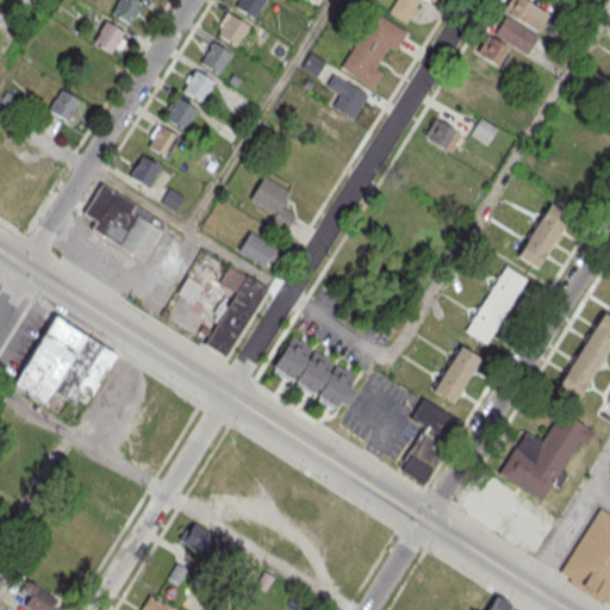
[(129,24),(111,13),(118,0),(137,0),(142,2),(129,24)]
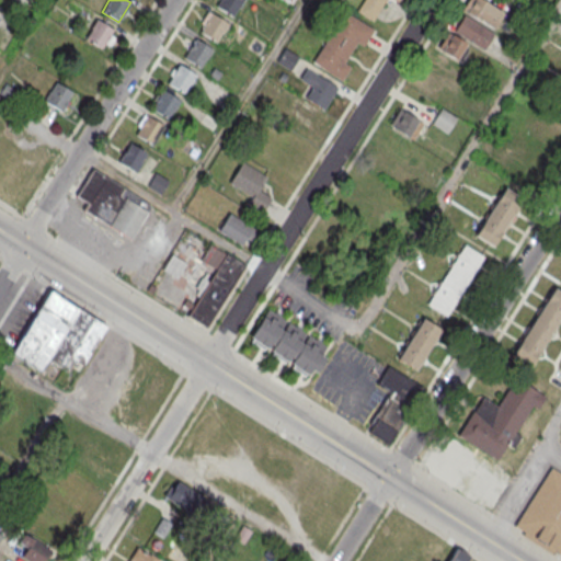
[(242,0),(231,16),(216,7),(219,0),(242,0)]
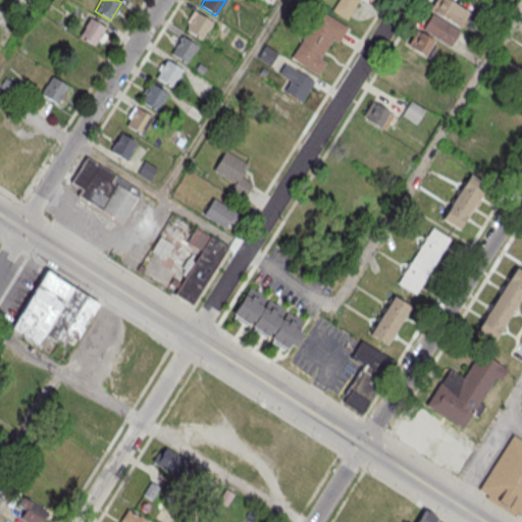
[(366,0),(372,2),(373,0),(336,0),(331,11),(350,19),(357,0),(366,0)]
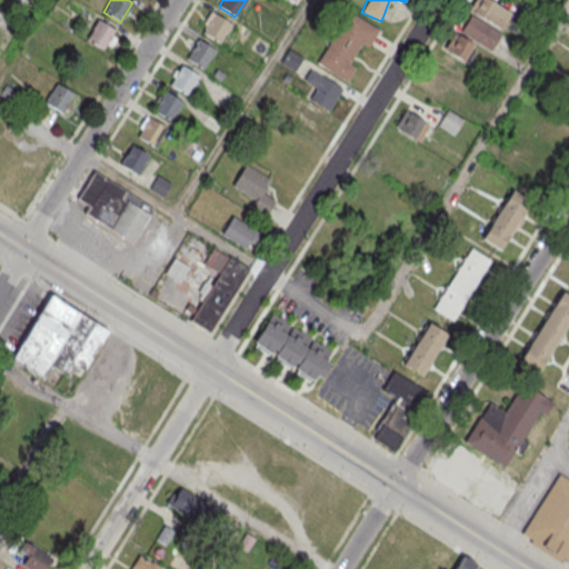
[(489,0),(509,12),(499,29),(471,12),(479,0),(489,0)]
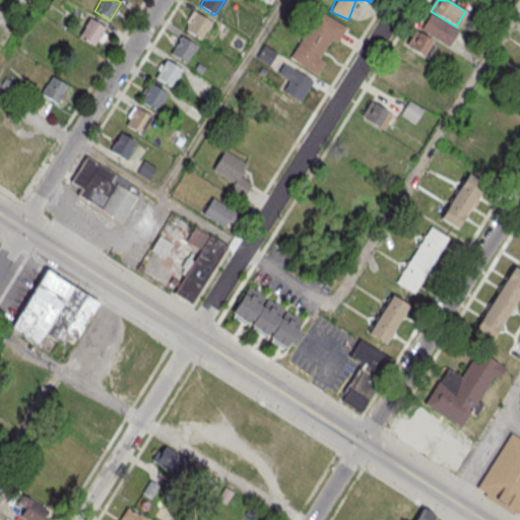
[(289,57),(317,74),(325,62),(319,58),(330,40),(336,43),(346,27),(319,10),(289,57)]
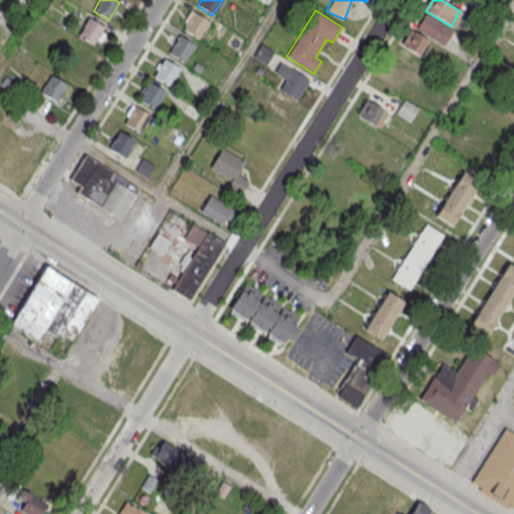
[(198,38),(183,29),(194,11),(209,20),(198,38)]
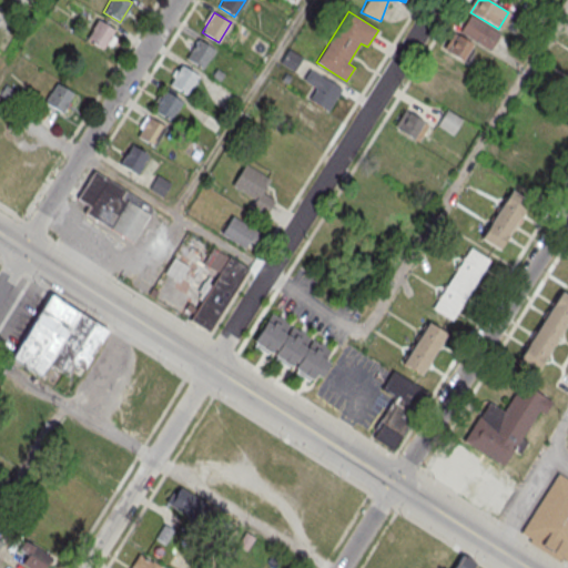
[(459,31),(469,16),(499,33),(489,51),(459,31)]
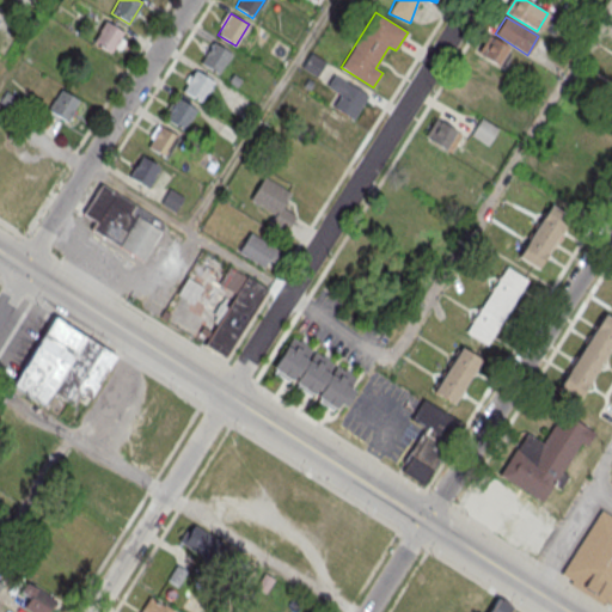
[(110,53),(92,42),(105,20),(123,31),(110,53)]
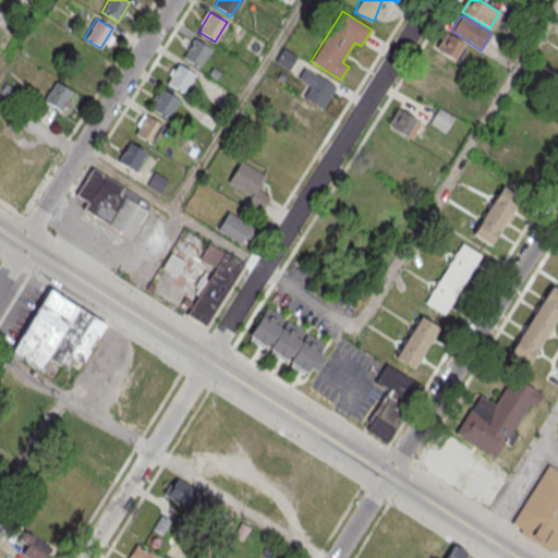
[(463,43),(446,32),(434,47),(452,60),(463,43)]
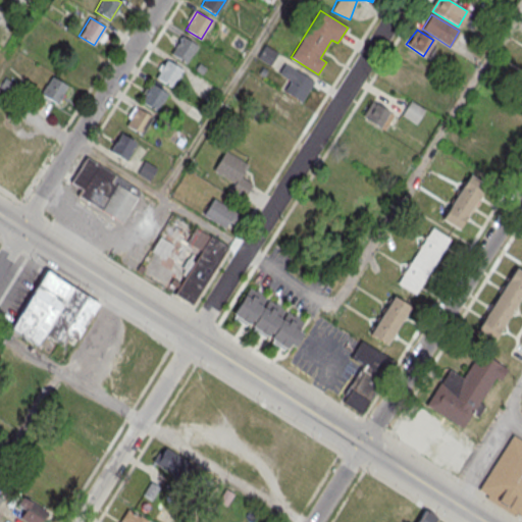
[(186,63),(170,54),(183,36),(198,45),(186,63)]
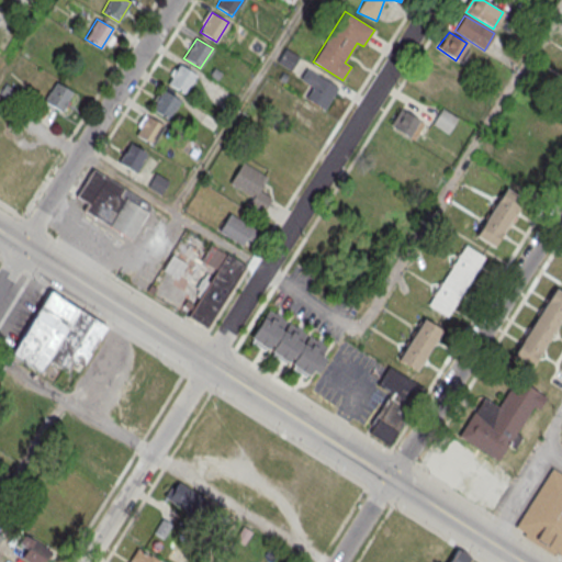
[(183,93),(168,83),(180,64),(197,74),(183,93)]
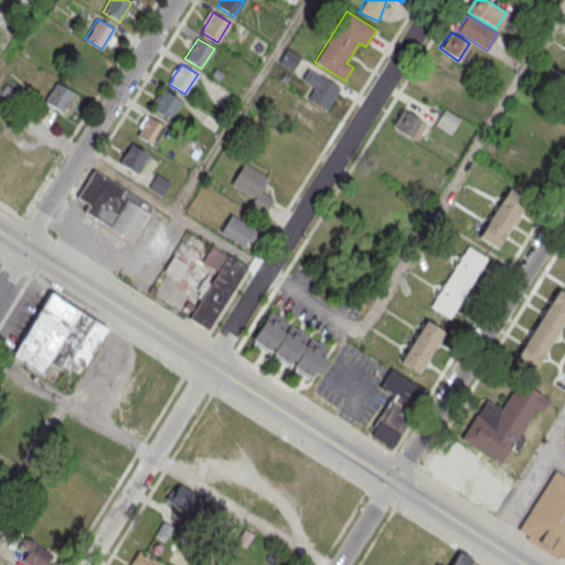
[(308,68),(339,88),(326,110),(308,98),(313,87),(302,80),(308,68)]
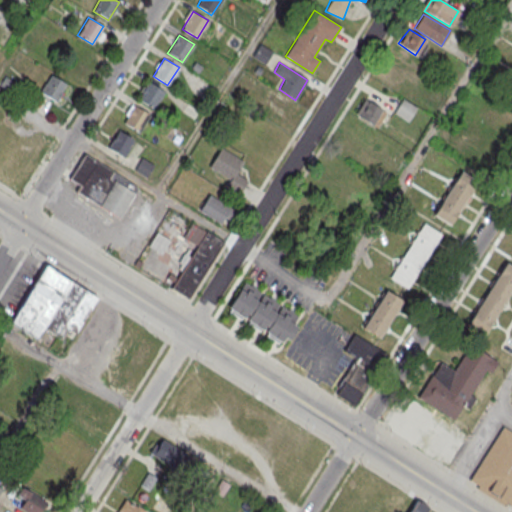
[(256,78),(244,72),(238,83),(250,90),(256,78)]
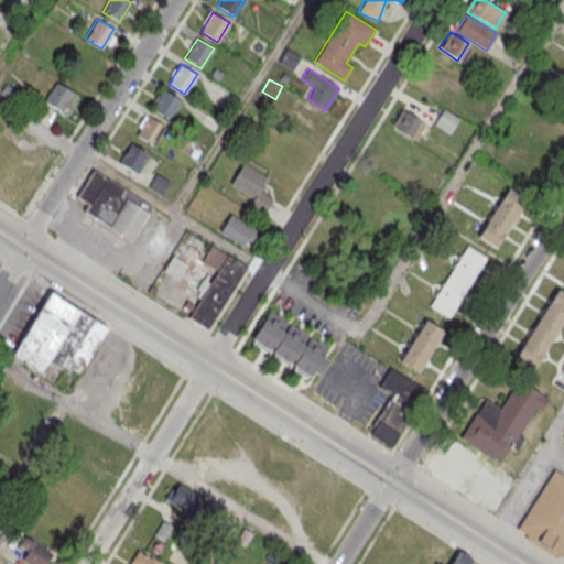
[(74,94),(55,83),(43,104),(63,114),(74,94)]
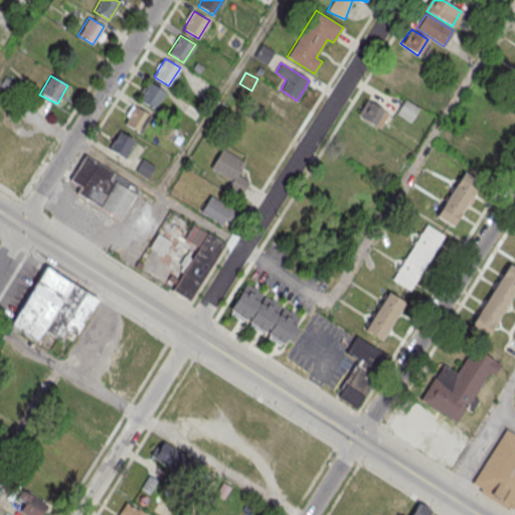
[(154,110),(139,101),(150,82),(165,92),(154,110)]
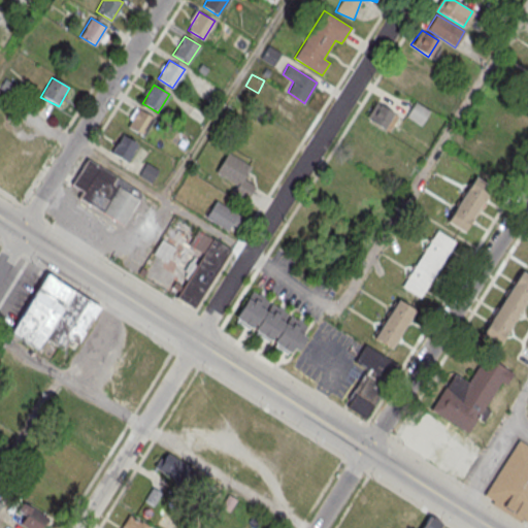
[(398,116),(375,101),(366,117),(388,132),(398,116)]
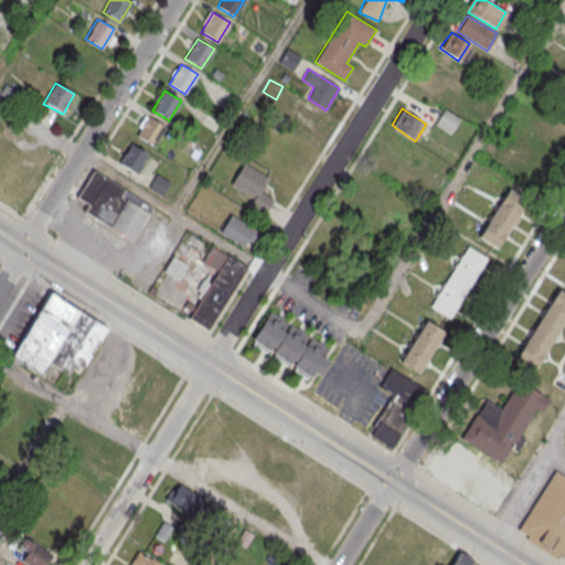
[(444,108),(459,119),(450,134),(434,124),(444,108)]
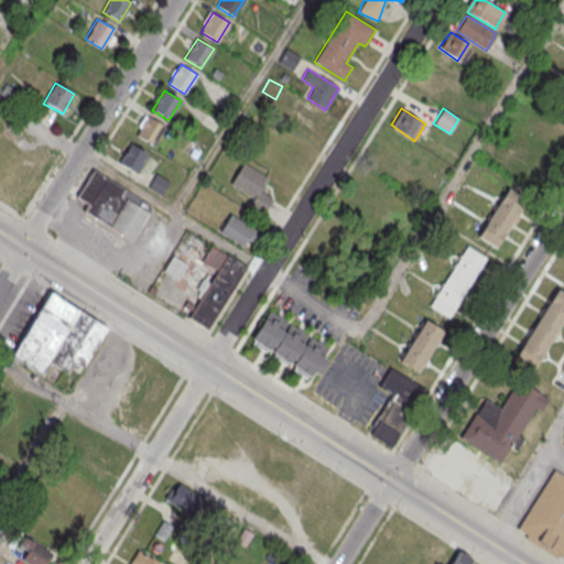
[(152,145),(136,136),(148,116),(164,126),(152,145)]
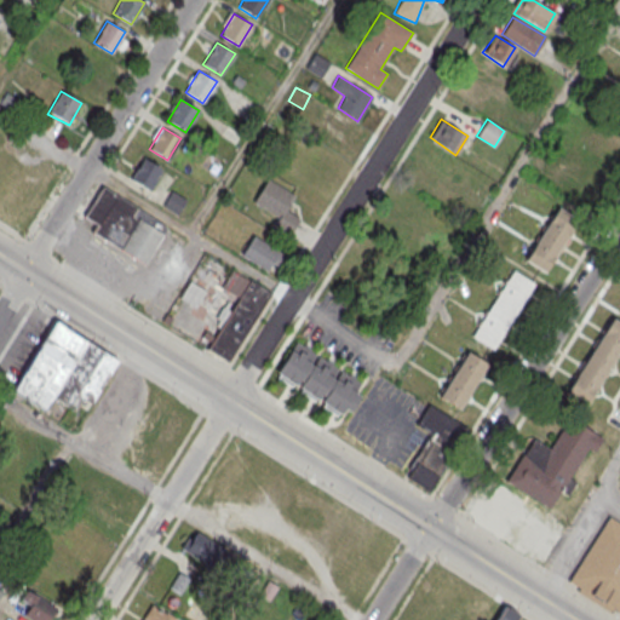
[(151,191),(165,170),(143,156),(130,178),(151,191)]
